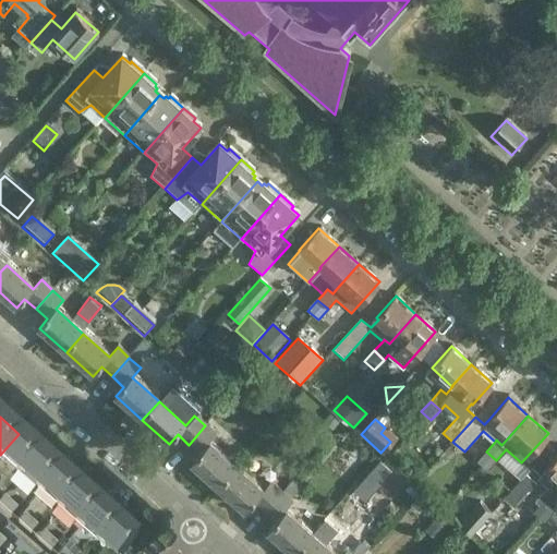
[(217,435),(205,425),(189,445),(201,455),(192,464),(219,488),(235,469),(208,445),(217,435)]
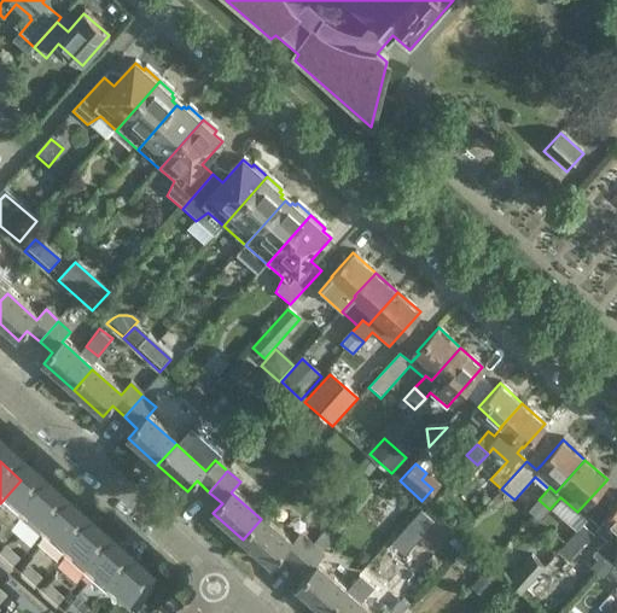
[(44,500),(21,480),(0,503),(0,512),(17,529),(44,500)]
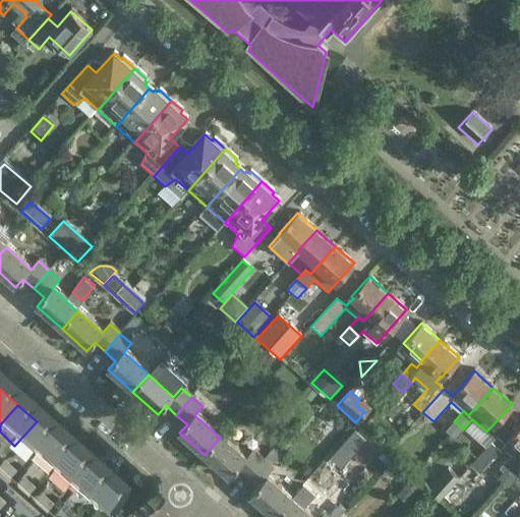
[(55,439),(37,421),(14,446),(34,462),(55,439)]
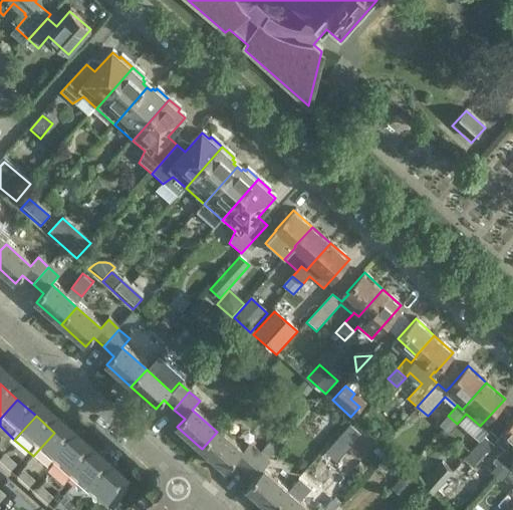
[(457,424),(448,416),(439,425),(449,434),(457,424)]
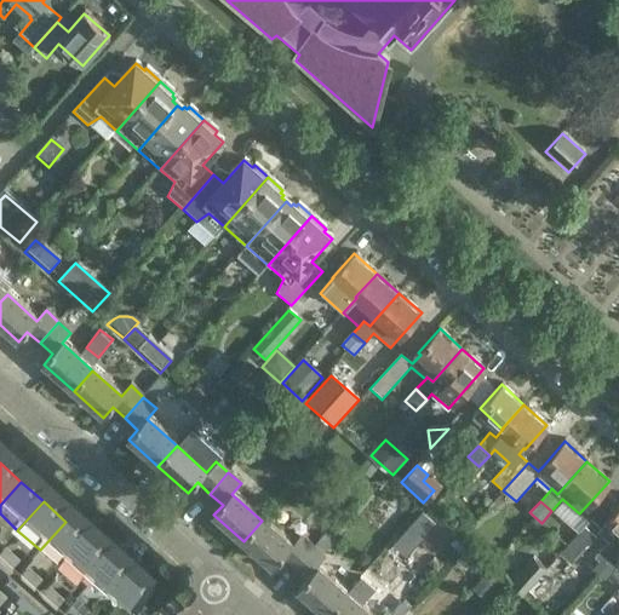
[(618,506),(606,522),(607,523),(601,529),(590,521),(574,540),(559,557),(571,568),(597,538),(606,545),(594,559),(597,563),(592,568),(595,570),(588,579),(592,584),(600,575),(603,579),(614,567),(602,557),(614,544),(618,549),(618,506)]
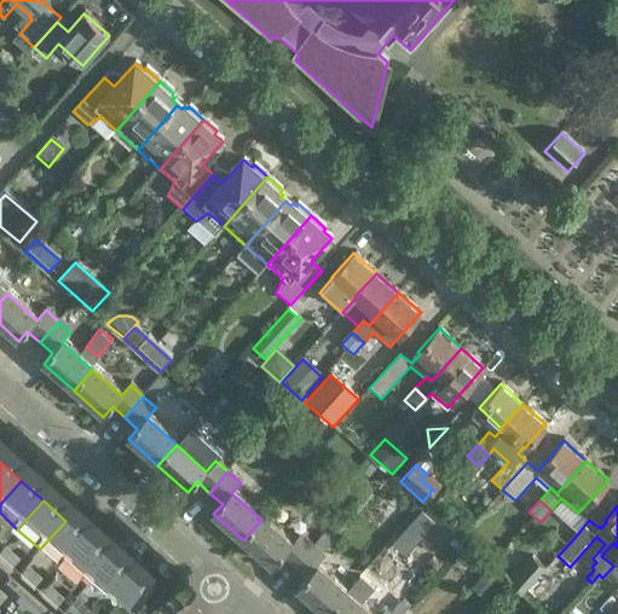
[(417,543),(431,527),(419,516),(404,531),(417,543)]
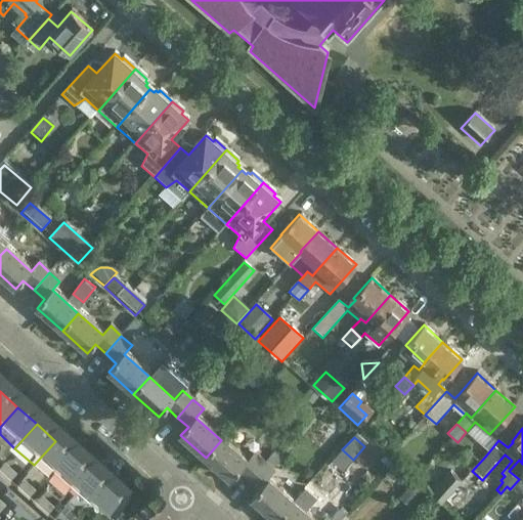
[(221,440),(206,458),(231,480),(238,472),(249,480),(272,452),(262,443),(254,453),(255,455),(247,463),(221,440)]
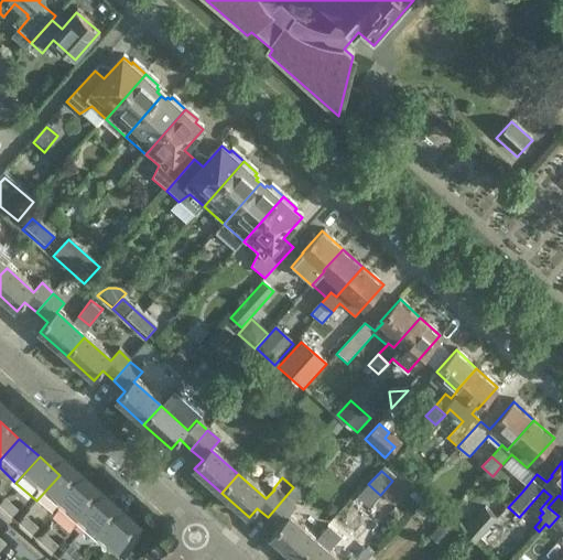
[(79,493),(60,475),(36,501),(56,519),(79,493)]
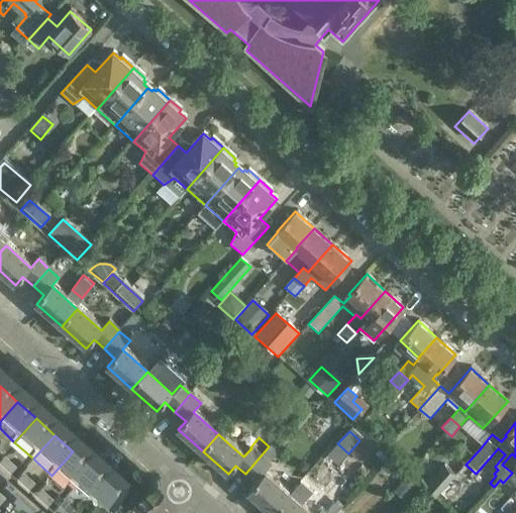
[(380,460),(358,442),(347,454),(360,466),(364,463),(371,470),(380,460)]
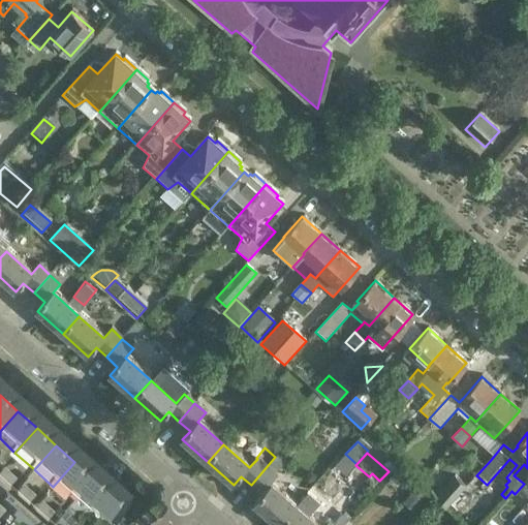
[(278,477),(276,475),(284,465),(275,457),(251,485),(262,495),(255,504),(278,524),(282,524),(296,508),(270,486),(278,477)]
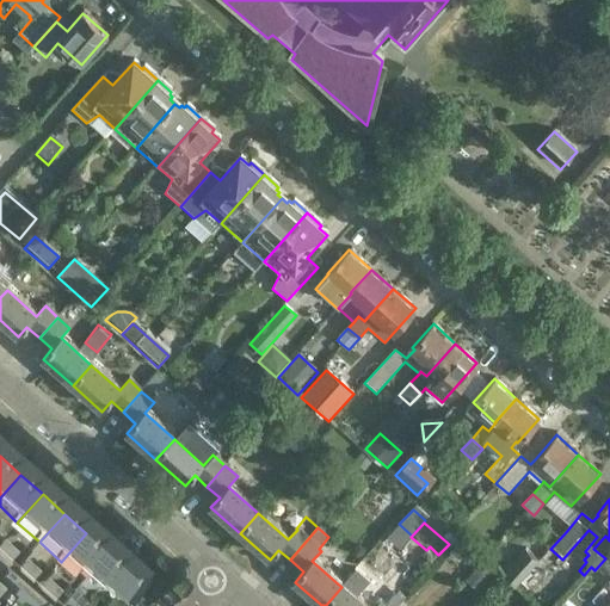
[(408,537),(398,527),(390,535),(400,545),(408,537)]
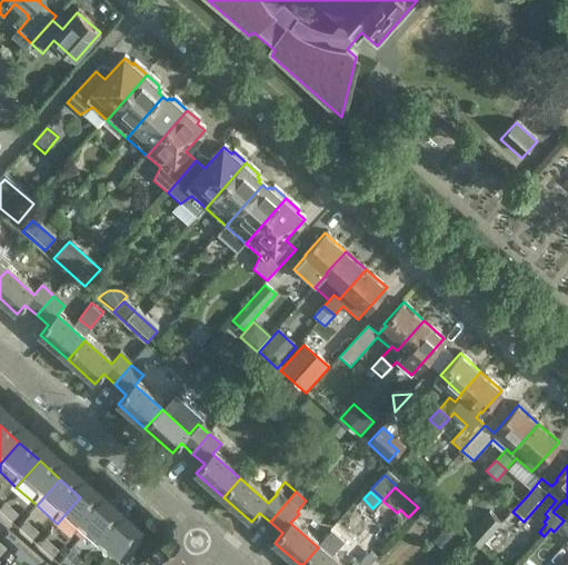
[(100,515),(80,497),(57,524),(77,542),(100,515)]
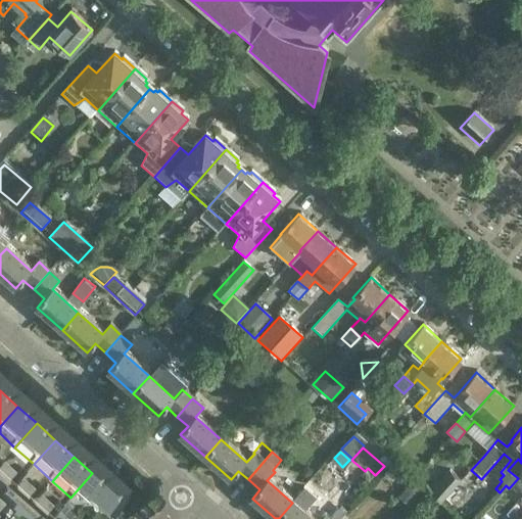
[(521,463),(518,459),(508,470),(518,478),(521,475),(521,463)]
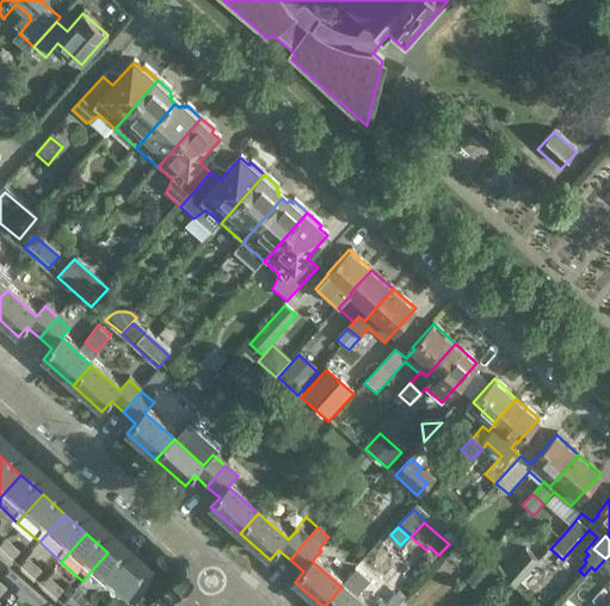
[(0,561),(11,570),(19,562),(4,549),(0,554),(0,561)]
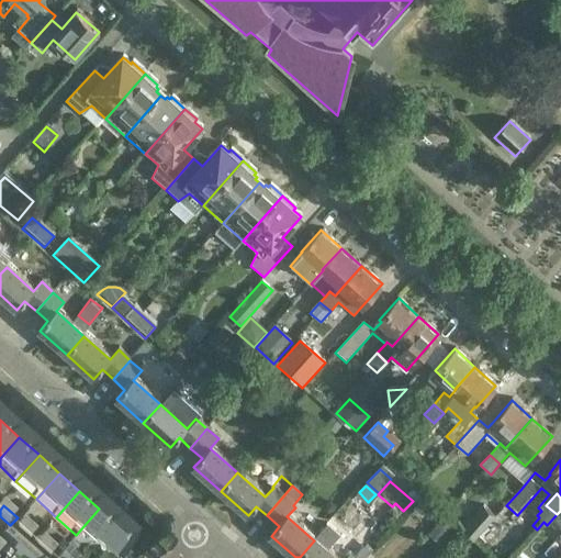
[(425,527),(433,519),(421,508),(412,517),(425,527)]
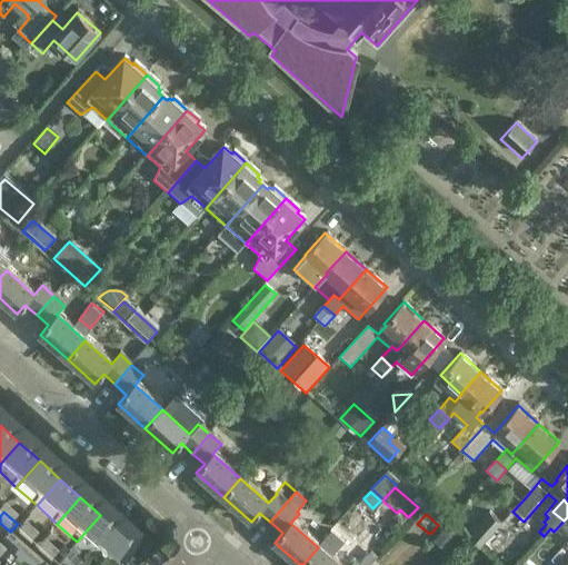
[(121,534),(100,515),(77,542),(98,559),(121,534)]
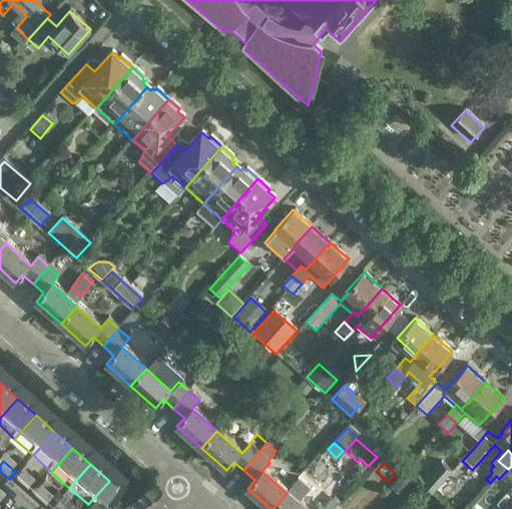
[(432,496),(451,474),(439,464),(421,486),(432,496)]
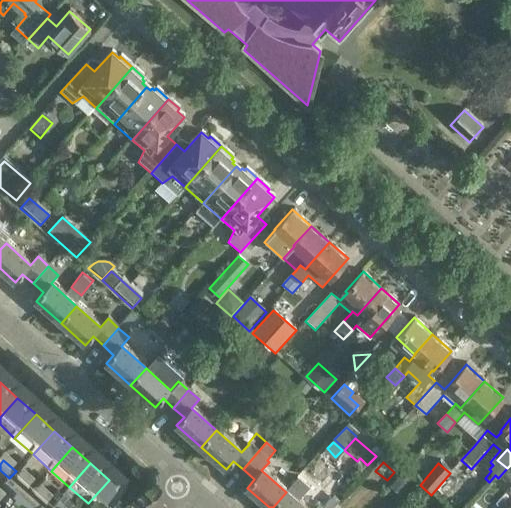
[(399,499),(412,485),(401,475),(388,489),(399,499)]
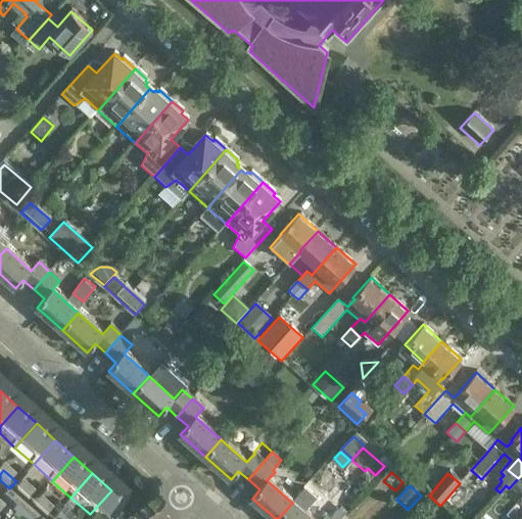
[(15,494),(28,505),(34,498),(22,487),(15,494)]
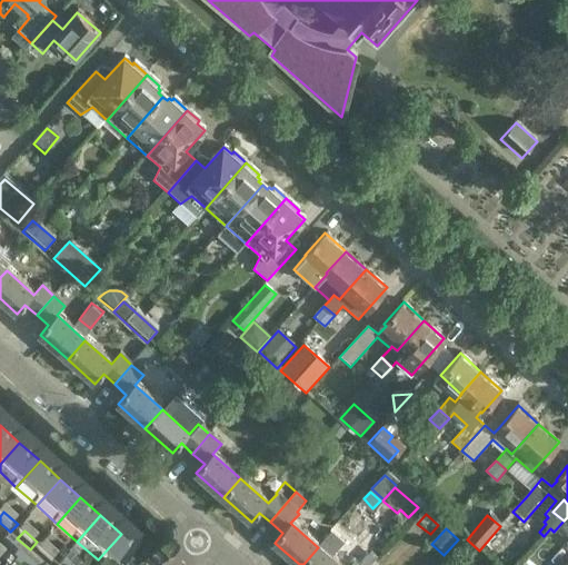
[(130,564),(142,553),(121,534),(98,559),(102,564),(130,564)]
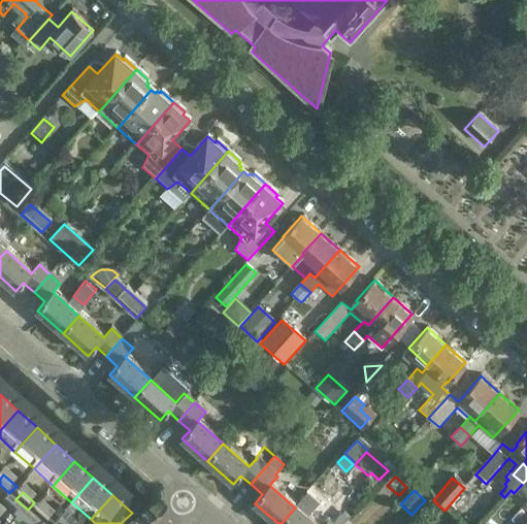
[(34,516),(42,523),(50,523),(54,519),(40,508),(34,516)]
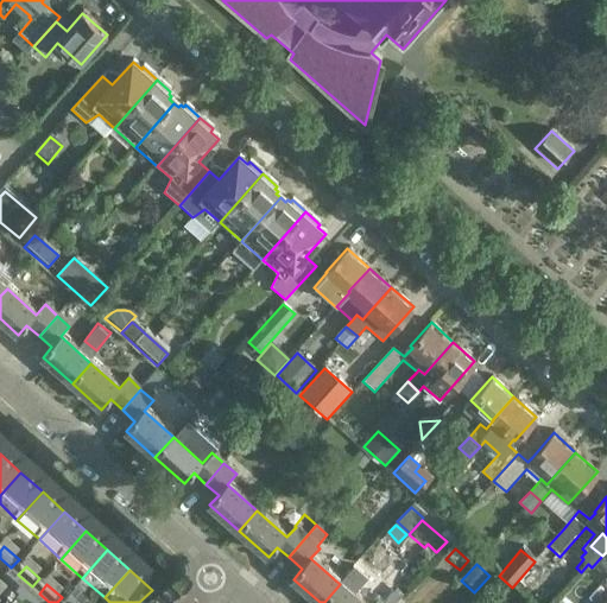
[(360,602),(340,584),(324,602),(379,602),(378,601),(377,602),(360,602)]
